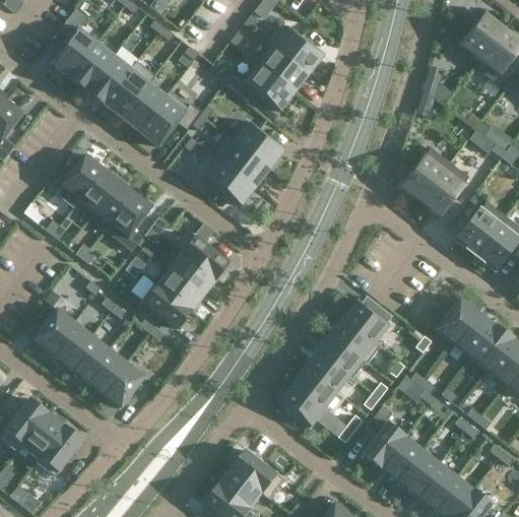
[(5,0),(3,3),(12,10),(17,4),(11,0),(5,0)]
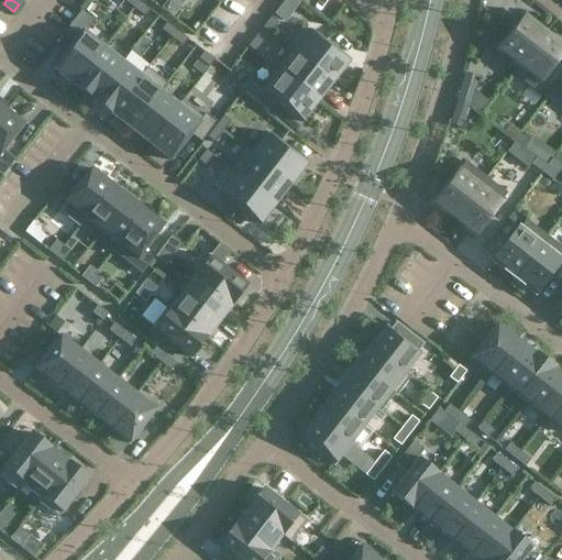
[(134,6),(145,13),(151,7),(141,0),(139,0),(134,6)]
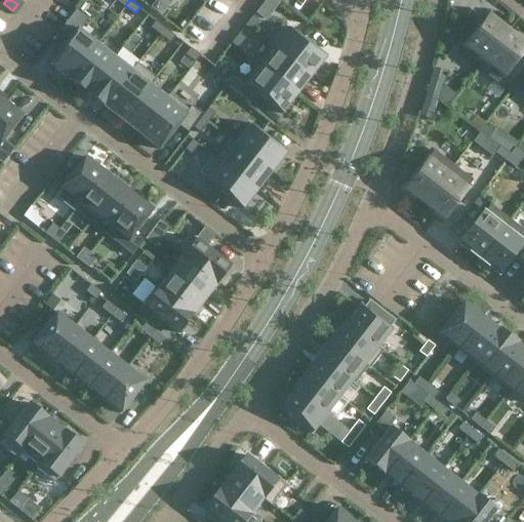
[(489,12),(462,47),(481,62),(508,27),(489,12)]
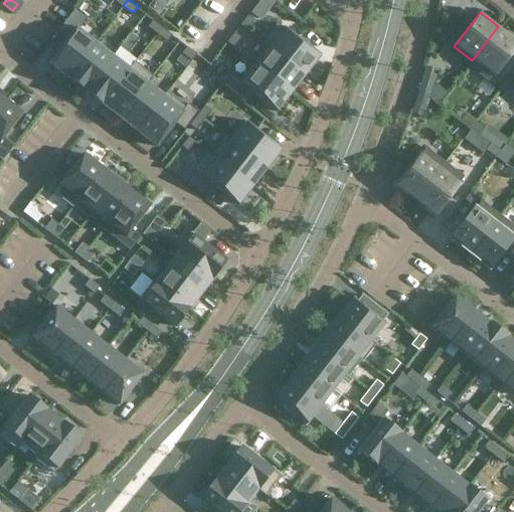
[(240,22),(247,27),(254,18),(248,13),(240,22)]
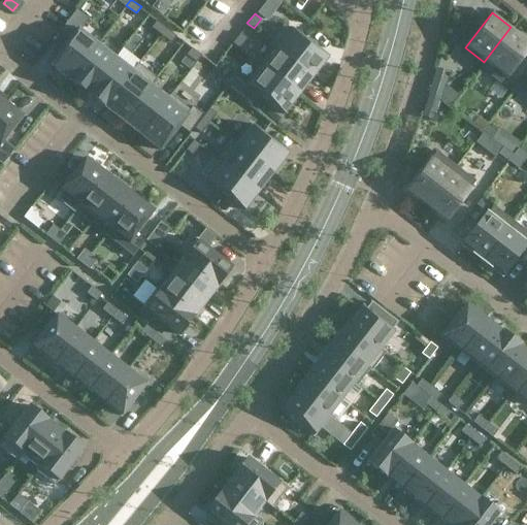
[(152,25),(161,32),(166,26),(157,19),(152,25)]
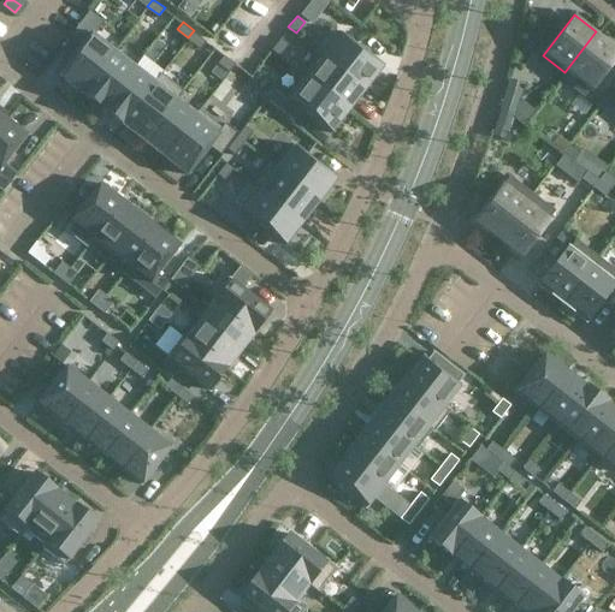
[(314,47),(365,88),(383,64),(332,24),(314,47)]
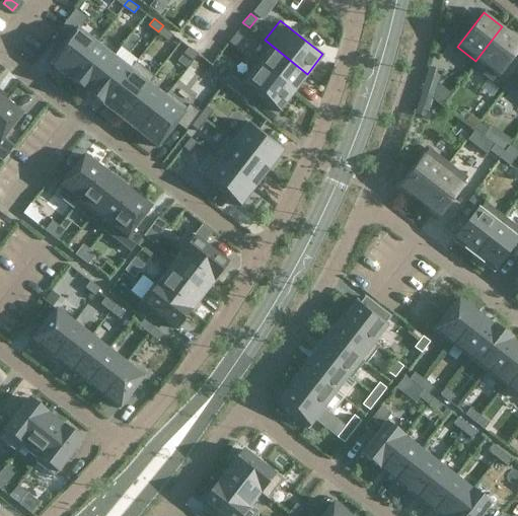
[(50,62),(68,76),(96,41),(77,25),(55,55),(50,62)]
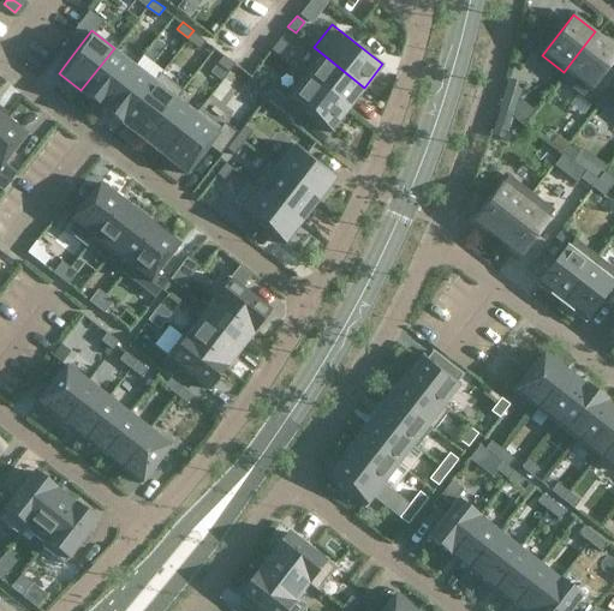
[(188,37),(200,47),(206,39),(194,30),(188,37)]
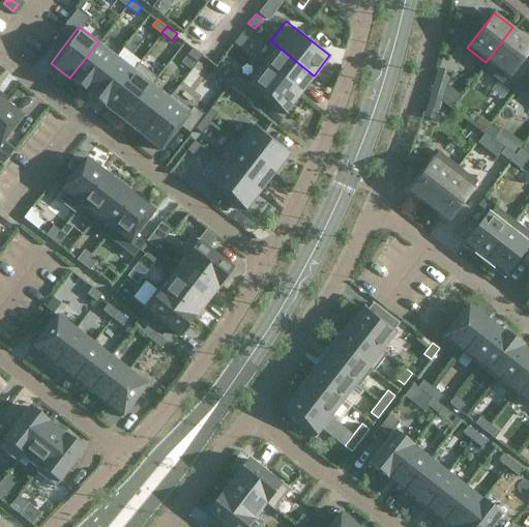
[(486,62),(482,66),(499,79),(503,82),(510,88),(513,90),(521,82),(509,74),(528,47),(528,38),(512,27),(486,62)]
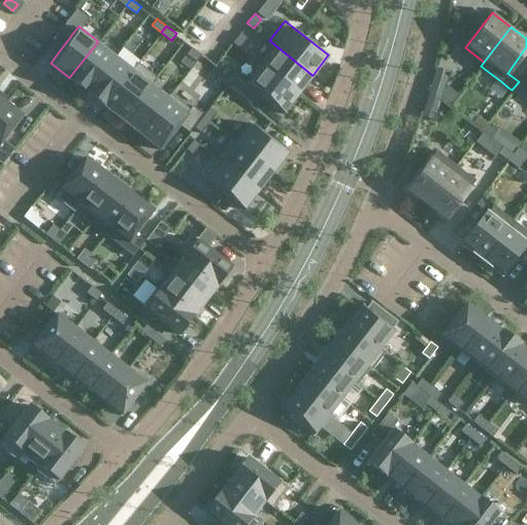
[(240,45),(248,36),(241,31),(233,40),(240,45)]
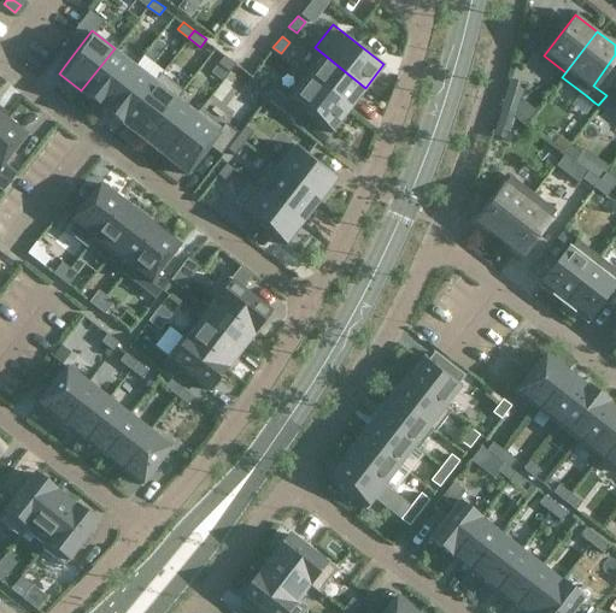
[(304,71),(351,107),(365,88),(315,47),(314,48),(320,52),(304,71)]
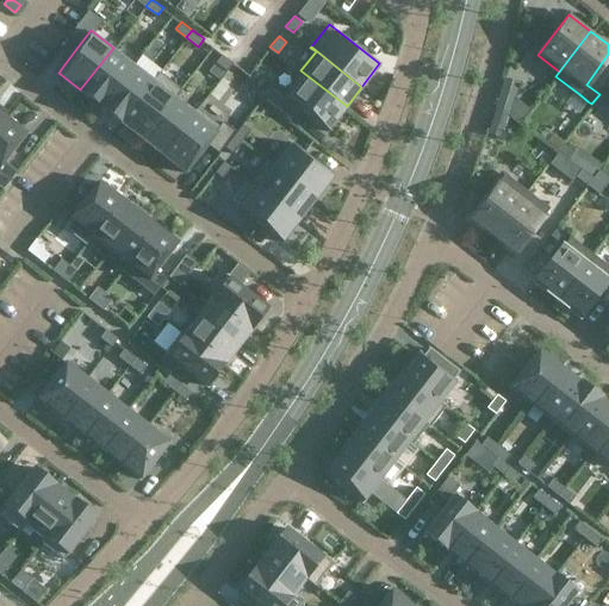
[(80,89),(101,105),(134,63),(113,48),(80,89)]
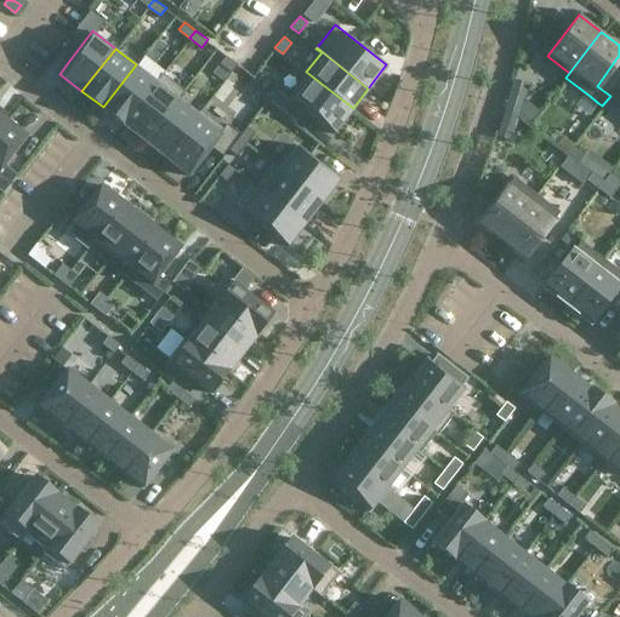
[(226,53),(220,62),(232,70),(238,62),(226,53)]
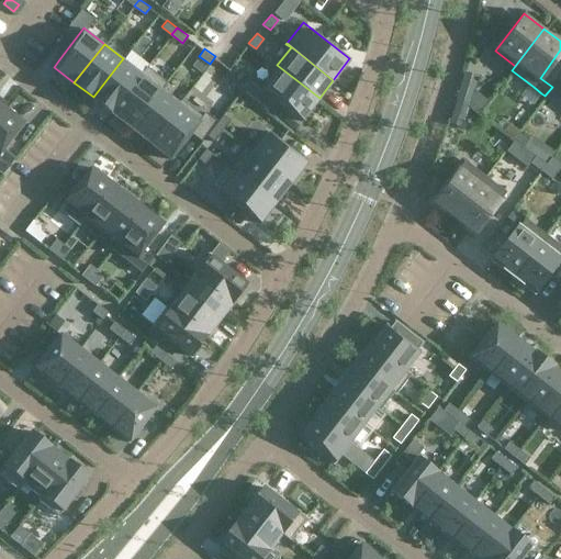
[(192,64),(201,71),(206,64),(198,57),(192,64)]
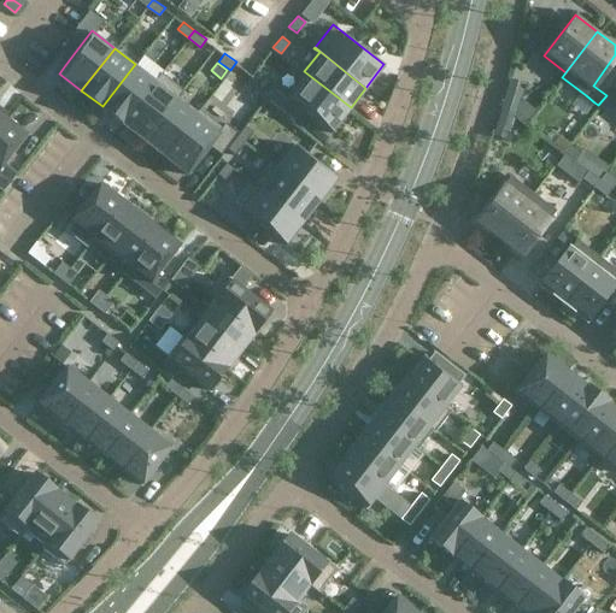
[(103,106),(124,123),(163,71),(162,70),(154,80),(135,64),(103,106)]
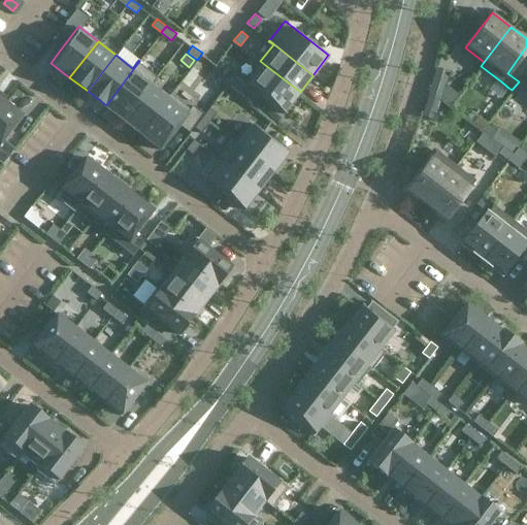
[(106,105),(123,119),(157,74),(139,61),(106,105)]
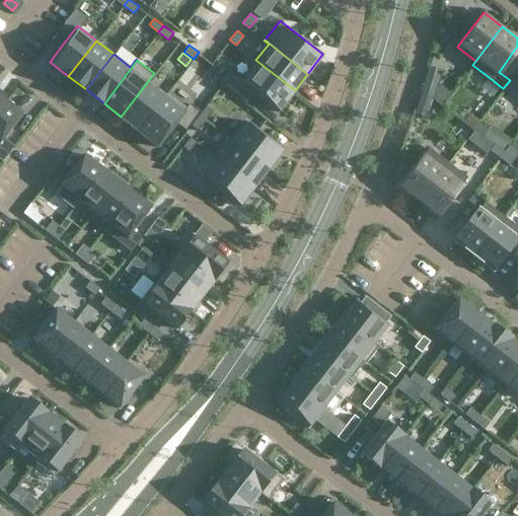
[(224,83),(247,101),(255,90),(280,109),(295,90),(255,60),(240,79),(233,73),(224,83)]
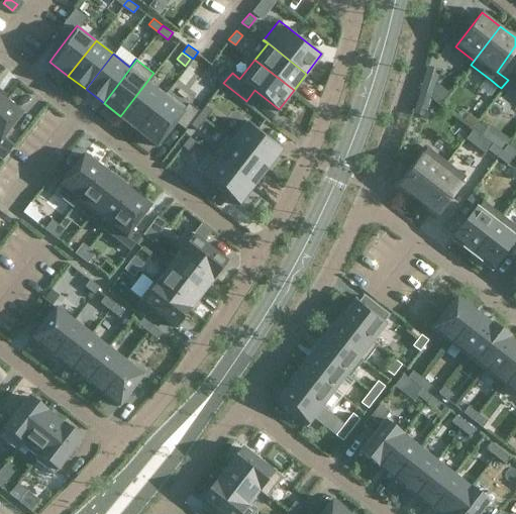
[(428,65),(421,88),(432,92),(436,80),(439,69),(428,65)]
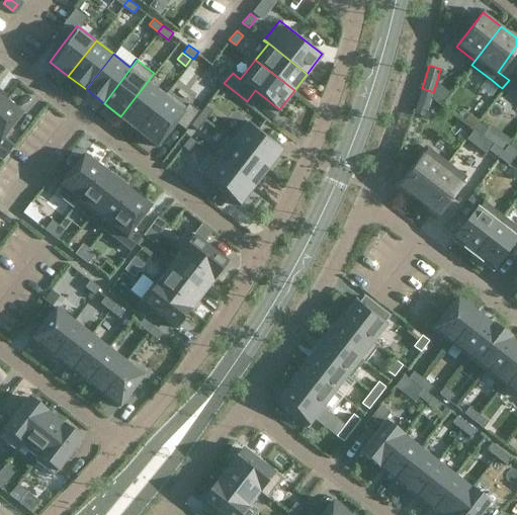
[(120,116),(138,130),(168,90),(167,90),(165,93),(149,81),(155,74),(154,73),(120,116)]
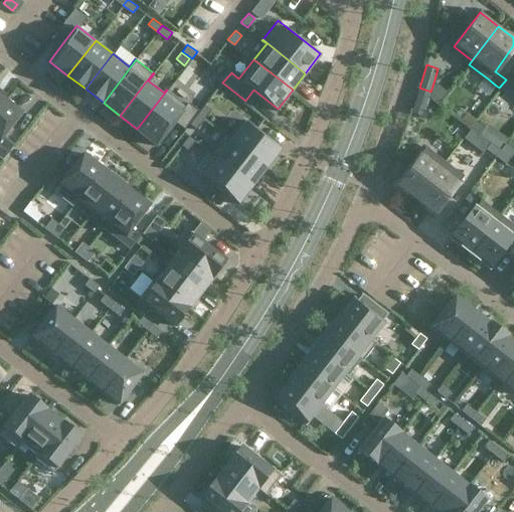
[(419,88),(411,111),(423,115),(431,93),(431,92),(419,88)]
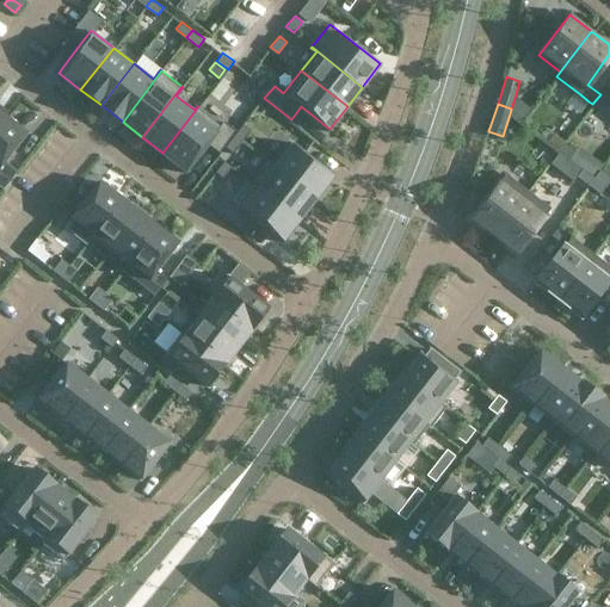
[(162,153),(185,171),(208,142),(220,152),(236,129),(225,119),(221,124),(198,106),(162,153)]
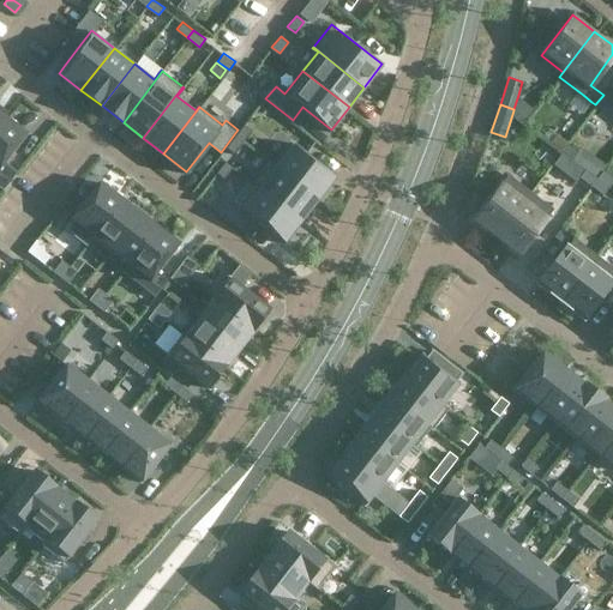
[(7,115),(0,124),(0,167),(28,131),(7,115)]
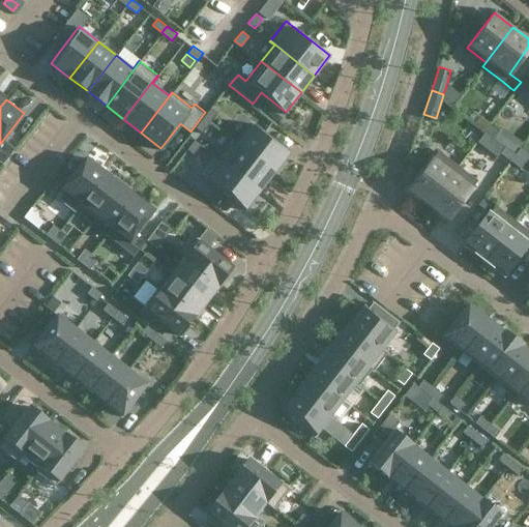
[(211,107),(204,116),(210,121),(217,111),(211,107)]
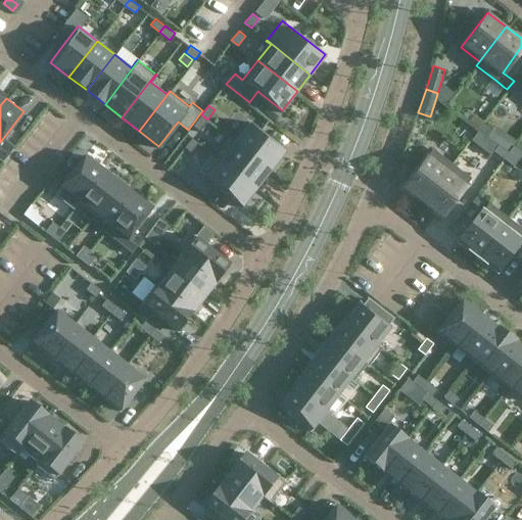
[(474,113),(469,120),(478,127),(483,121),(474,113)]
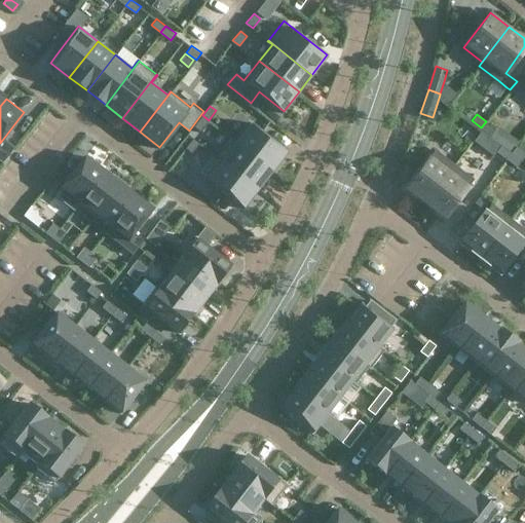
[(201,131),(209,120),(202,115),(194,125),(201,131)]
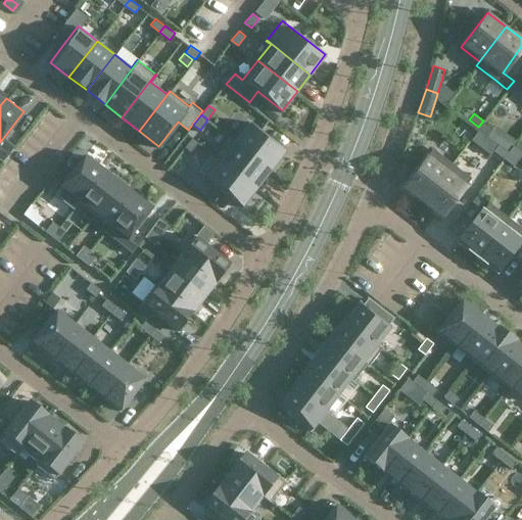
[(228,136),(271,170),(285,150),(246,120),(232,138),(228,135),(228,136)]
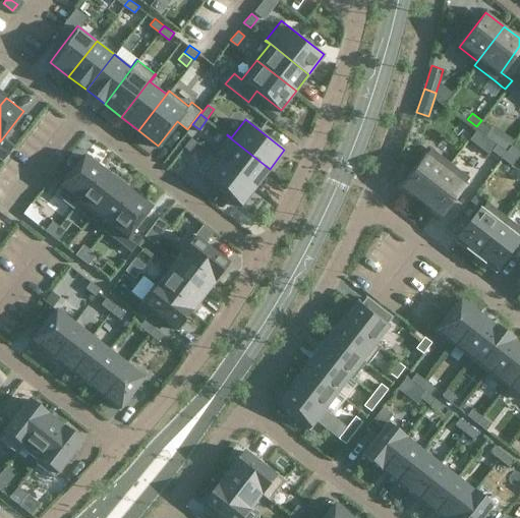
[(481,120),(476,126),(486,134),(492,127),(481,120)]
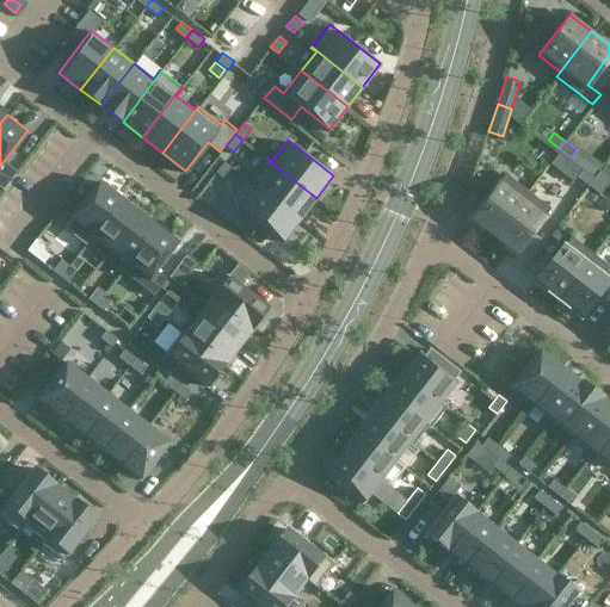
[(216,171),(223,177),(233,165),(225,159),(216,171)]
